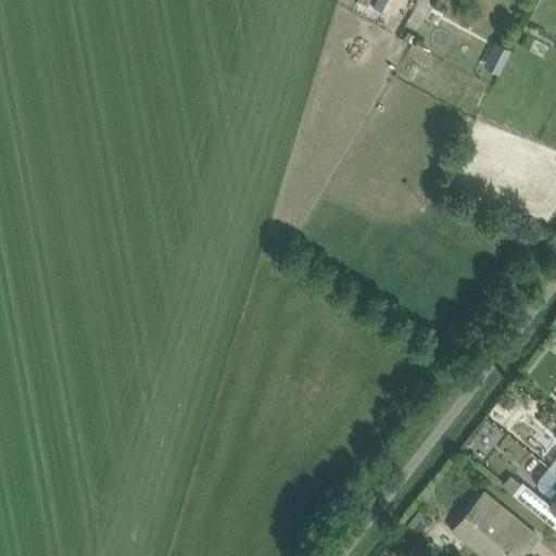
[(406,33),(403,39),(412,43),(415,38),(406,33)]
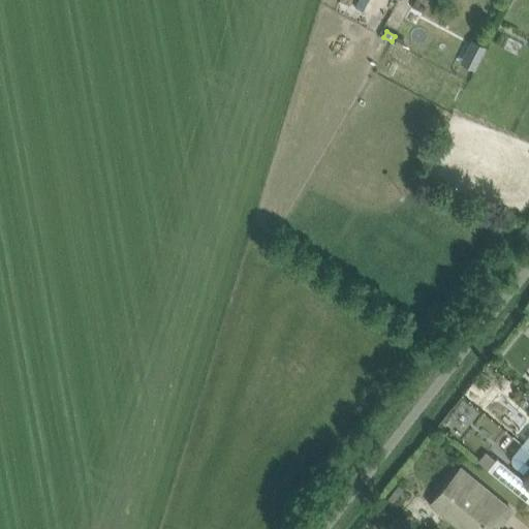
[(471,39),(461,60),(474,67),(485,47),(471,39)]
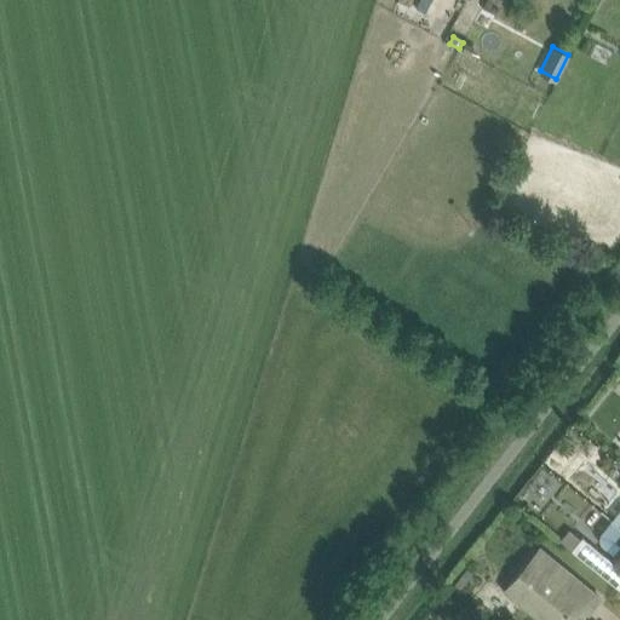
[(598,541),(603,546),(616,557),(612,562),(619,568),(619,527),(610,520),(600,533),(598,538),(598,541)]
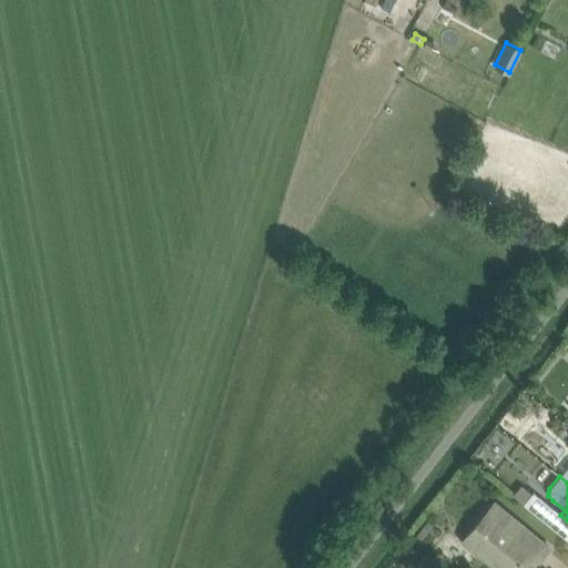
[(533,493),(524,504),(546,523),(556,511),(533,493)]
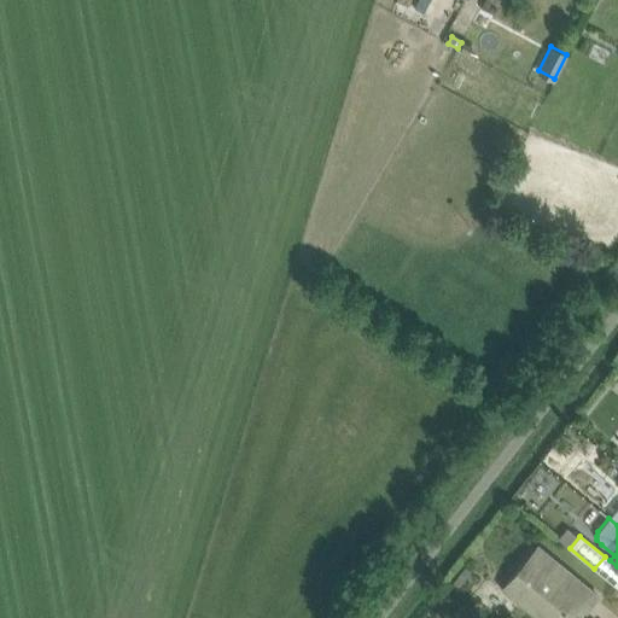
[(599,598),(537,547),(503,588),(540,617),(567,617),(578,606),(587,612),(599,598)]
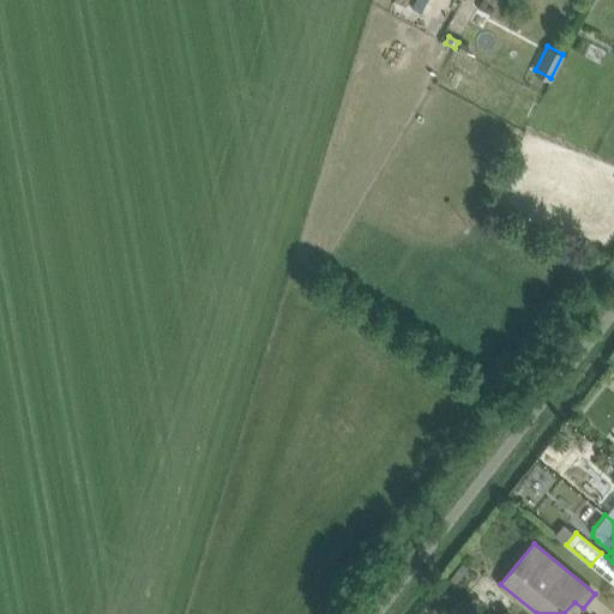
[(452,589),(468,567),(461,561),(445,583),(452,589)]
